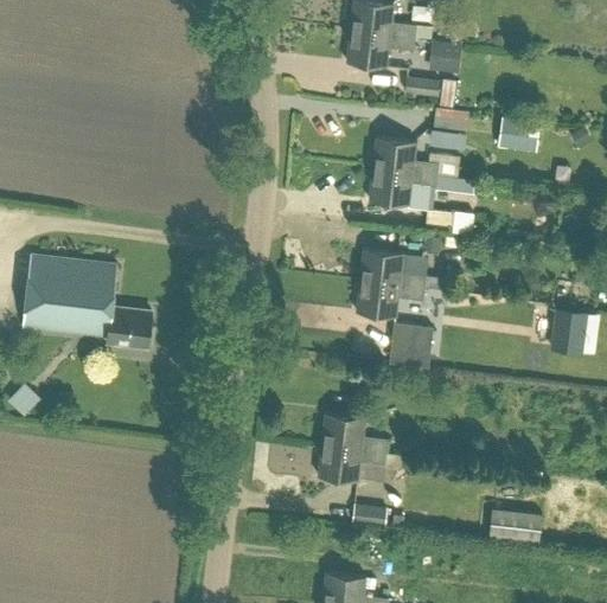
[(353,0),(350,31),(414,38),(416,26),(391,23),(394,4),(364,0),(353,0)]
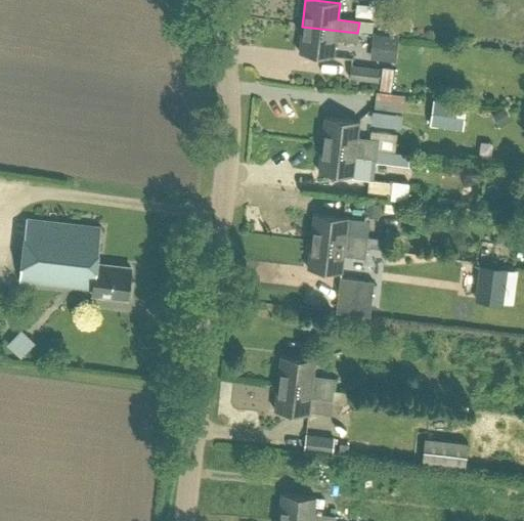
[(356,44),(357,33),(302,27),(299,54),(334,58),(335,41),(356,44)]
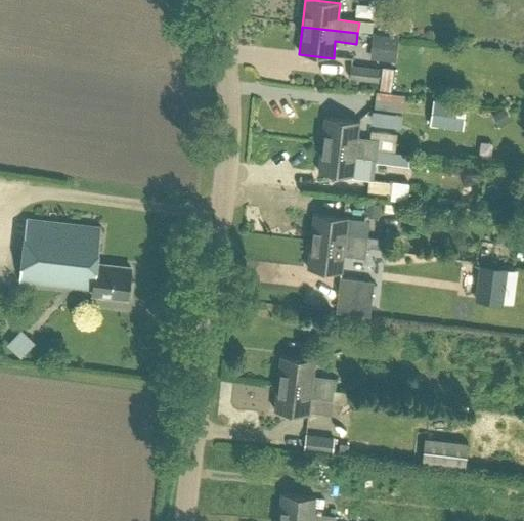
[(376,58),(401,60),(403,36),(378,34),(376,58)]
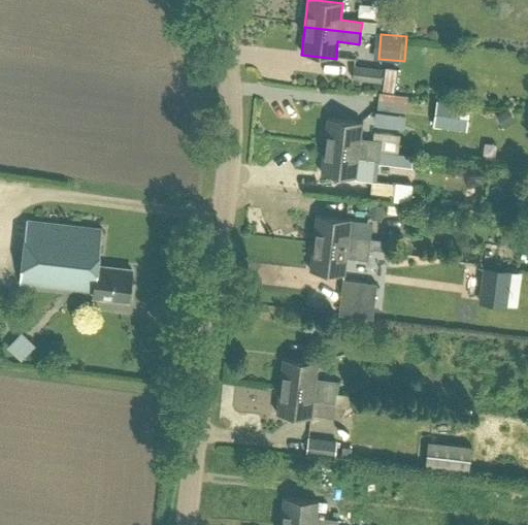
[(381,84),(383,71),(355,67),(353,80),(381,84)]
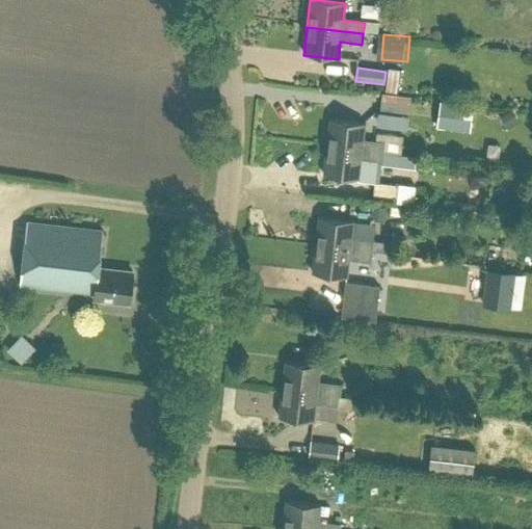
[(408,116),(410,98),(381,95),(379,113),(408,116)]
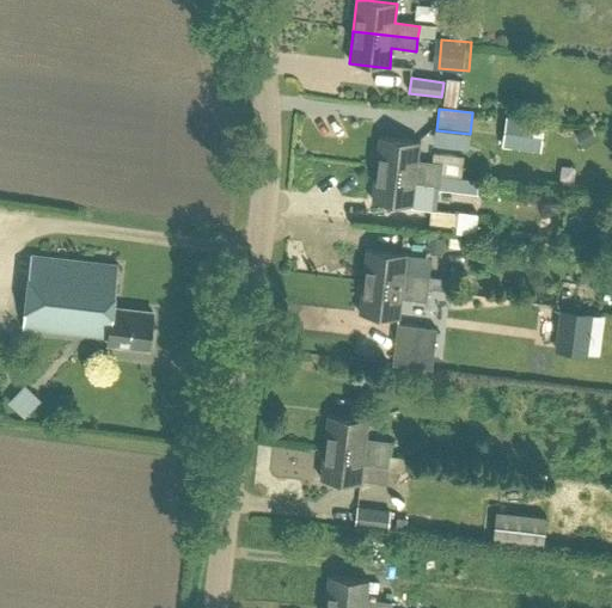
[(544,124),(505,120),(501,148),(540,154),(544,124)]
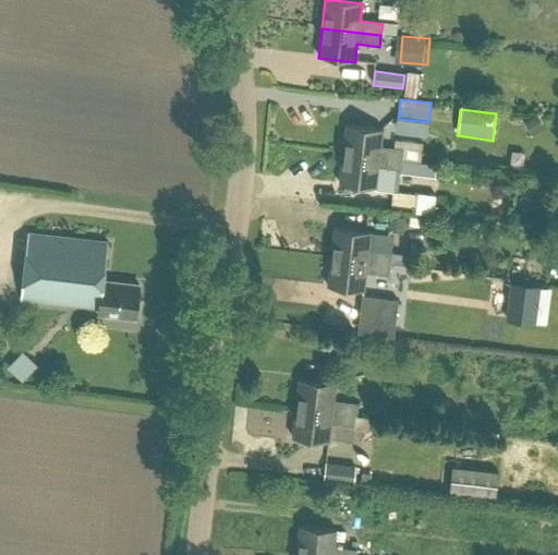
[(342,156),(401,163),(403,151),(380,148),(383,130),(346,127),(342,156)]
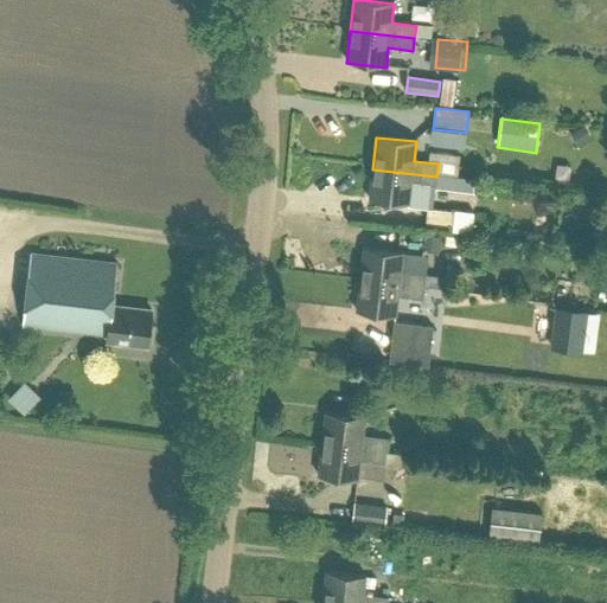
[(372,170),(369,200),(408,205),(410,186),(429,188),(435,188),(472,193),(473,179),(457,178),(436,177),(372,170)]
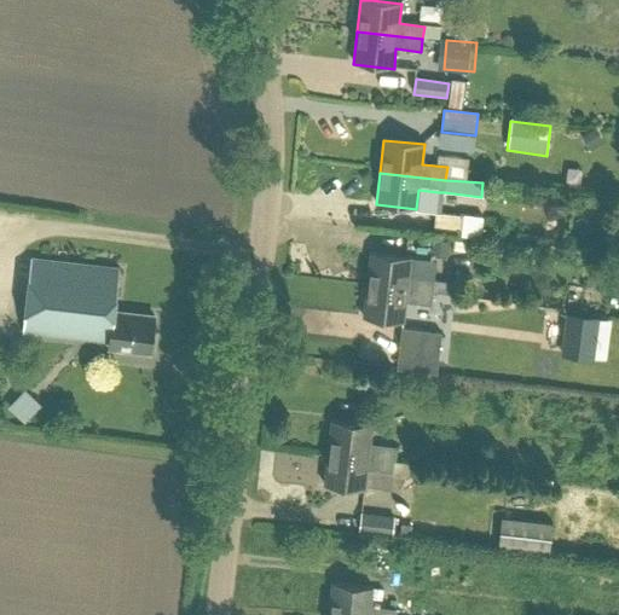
[(434,228),(462,231),(463,216),(435,213),(434,228)]
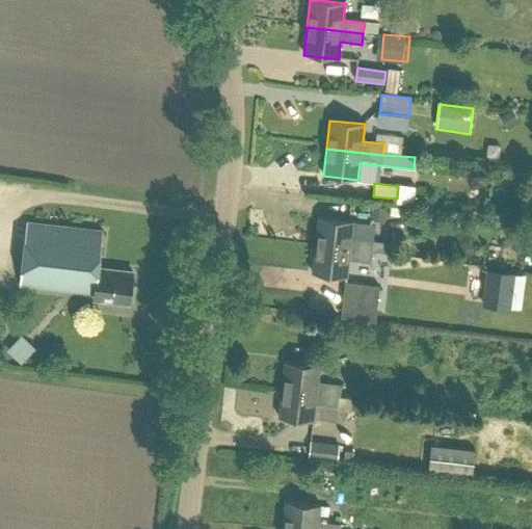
[(403,201),(421,201),(421,184),(403,184),(403,201)]
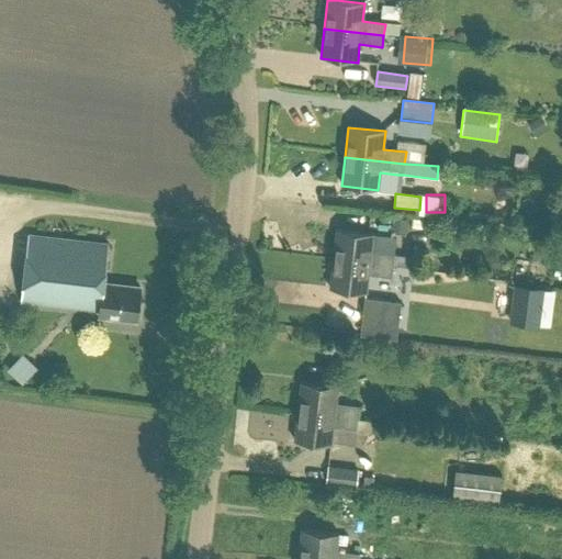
[(392,235),(406,236),(408,220),(393,217),(392,235)]
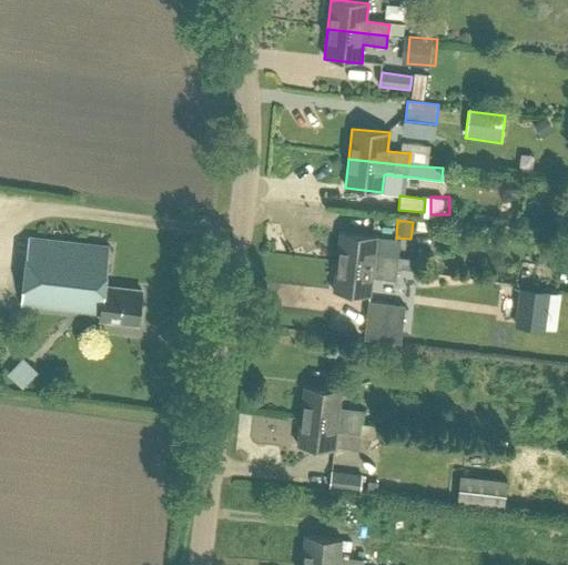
[(340,233),(336,263),(396,270),(397,259),(374,255),(376,238),(340,233)]
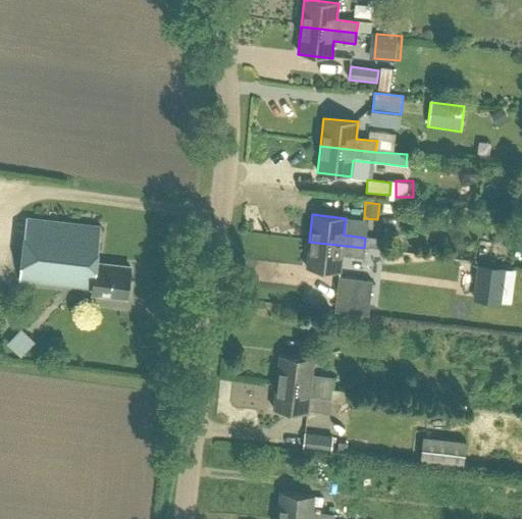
[(126,298),(131,266),(96,262),(101,227),(27,218),(18,278),(93,289),(92,294),(126,298)]
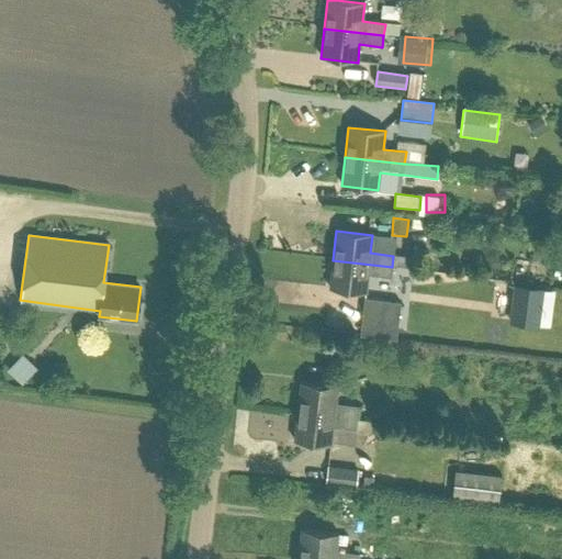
[(391,279),(392,267),(333,260),(329,290),(366,293),(368,276),(391,279)]
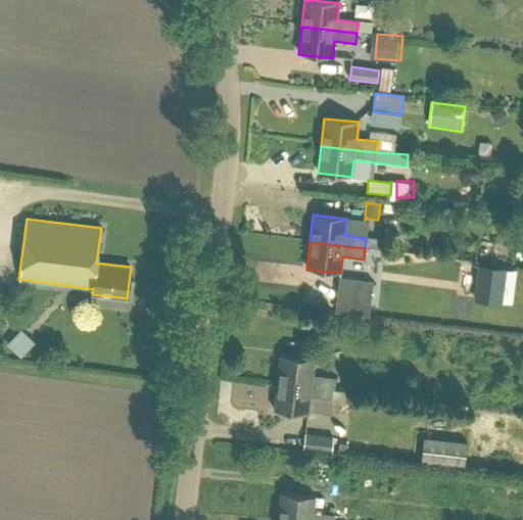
[(475,301),(501,304),(505,271),(480,268),(475,301)]
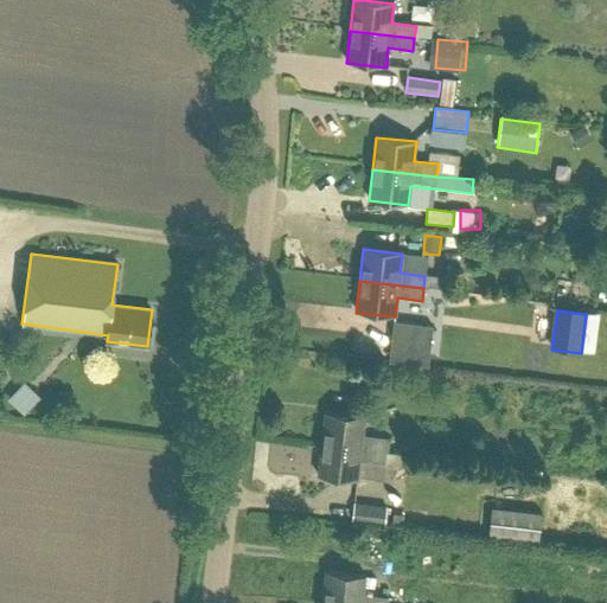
[(430,345),(433,328),(395,324),(394,340),(430,345)]
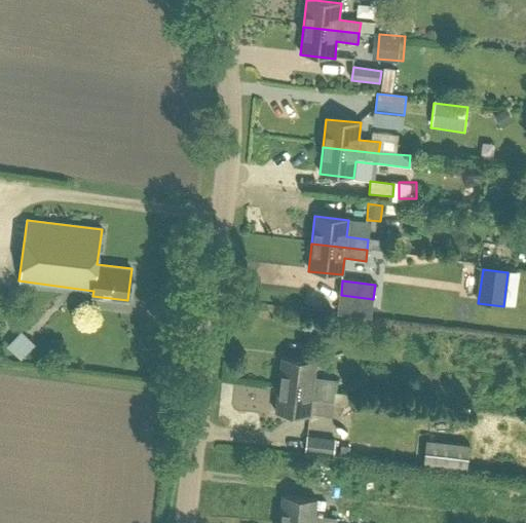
[(26,358),(39,342),(26,331),(12,345),(26,358)]
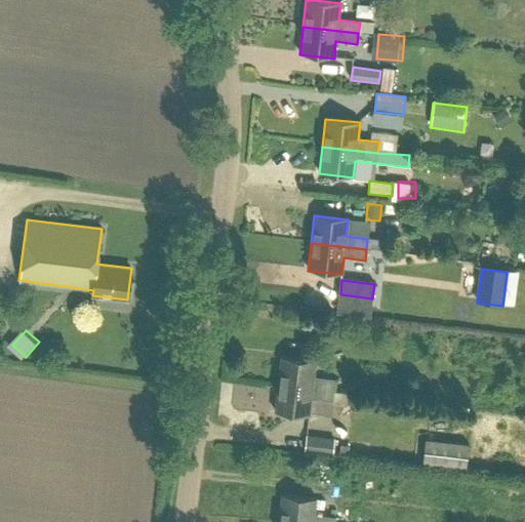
[(278,386),(333,392),(335,380),(313,378),(315,361),(281,358),(278,386)]
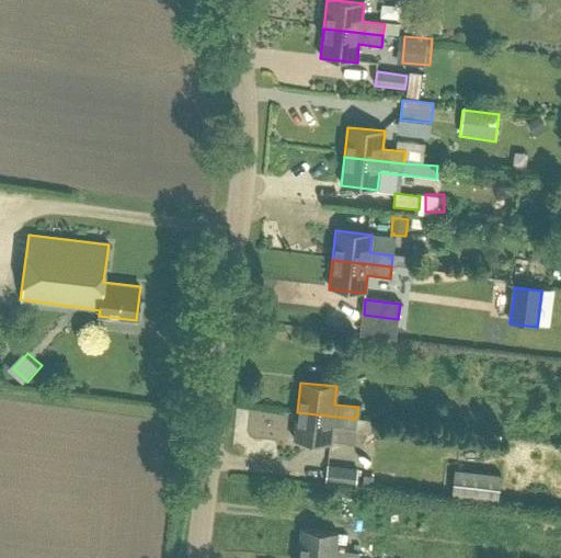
[(355,431),(356,419),(297,412),(294,442),(330,445),(332,428),(355,431)]
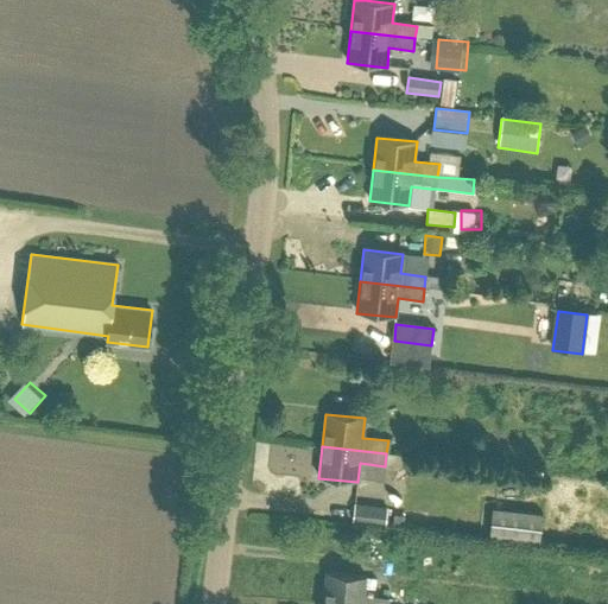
[(385,532),(387,509),(354,506),(352,527),(385,532)]
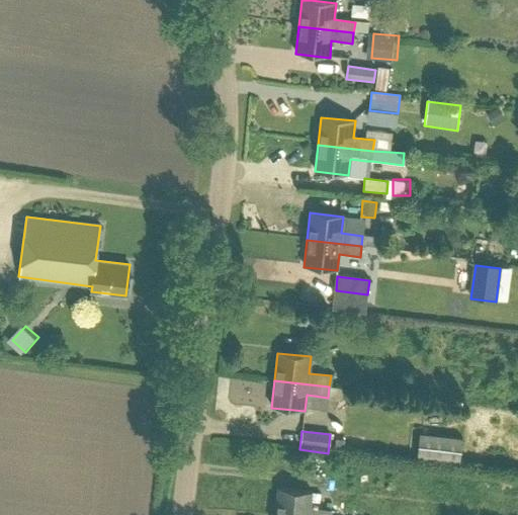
[(458,464),(461,440),(420,435),(418,459),(458,464)]
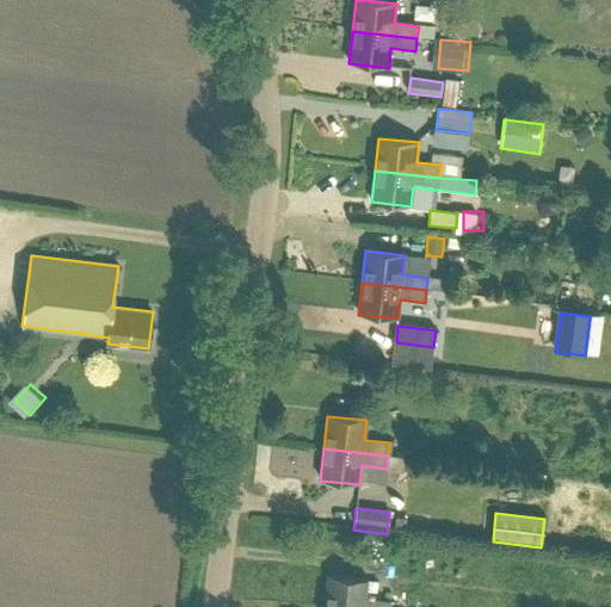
[(328,576),(325,606),(389,606),(390,602),(381,602),(365,600),(368,581),(328,576)]
